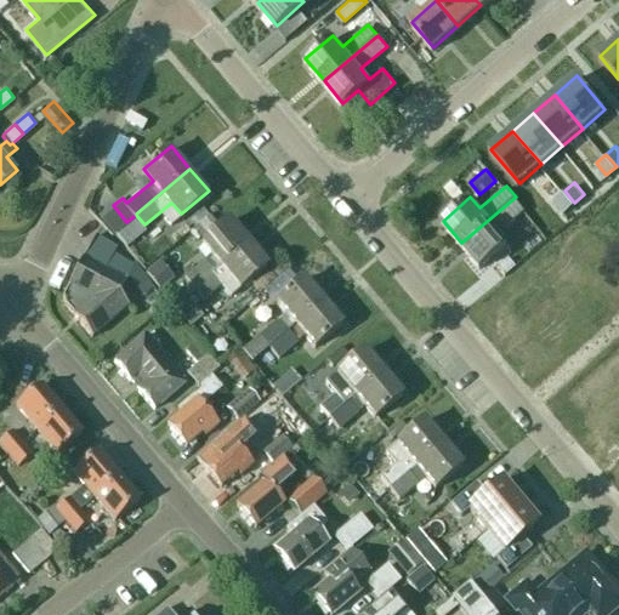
[(564,191),(554,199),(563,211),(574,203),(564,191)]
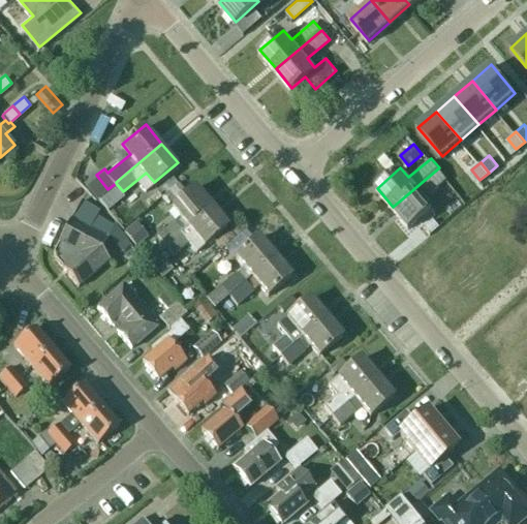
[(446,177),(439,167),(393,207),(409,225),(433,206),(425,196),(446,177)]
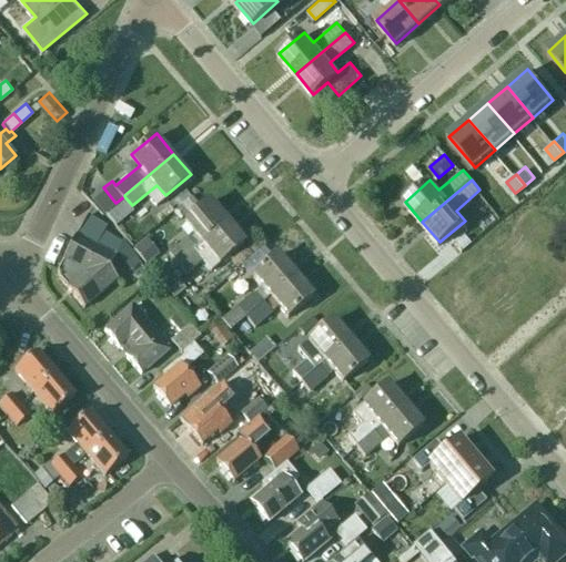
[(170,249),(179,259),(203,239),(228,218),(211,198),(185,220),(194,230),(170,249)]
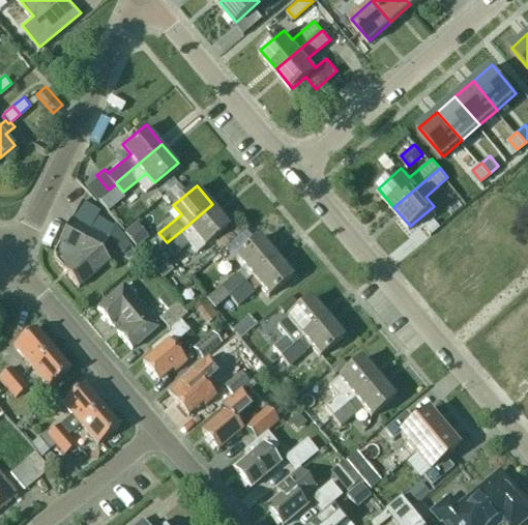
[(60,240),(55,250),(56,257),(63,265),(80,284),(110,257),(101,248),(110,234),(122,251),(130,243),(116,224),(97,212),(100,208),(83,198),(71,217),(59,239),(60,240)]
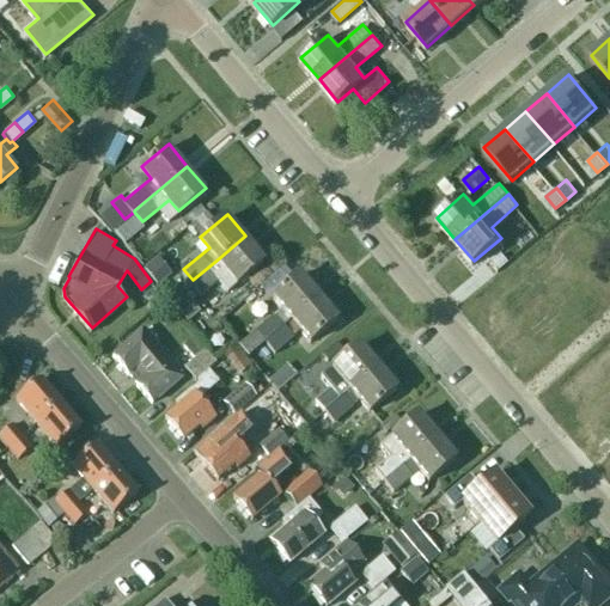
[(219,258),(193,280),(201,292),(220,276),(227,269),(237,281),(264,258),(245,236),(219,258)]
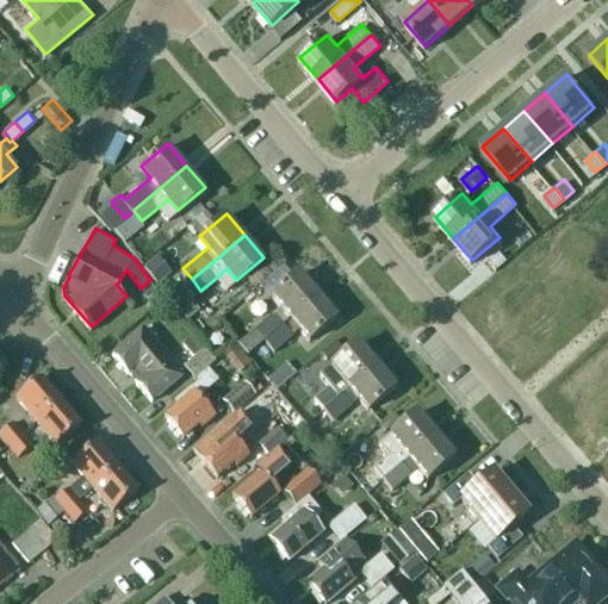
[(157,253),(144,263),(159,280),(171,269),(157,253)]
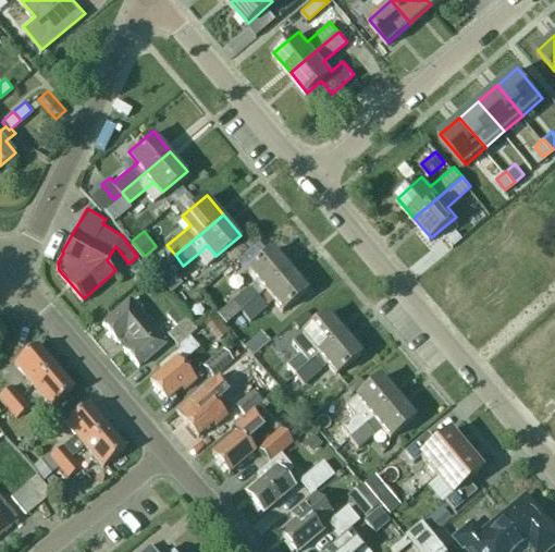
[(266,287),(291,267),(273,247),(249,268),(258,278),(250,284),(234,298),(243,308),(259,294),(267,289),(266,287)]
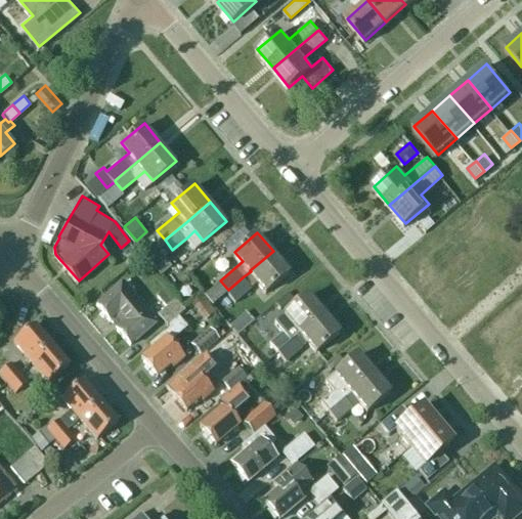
[(290,270),(273,251),(250,270),(251,271),(266,290),(290,270)]
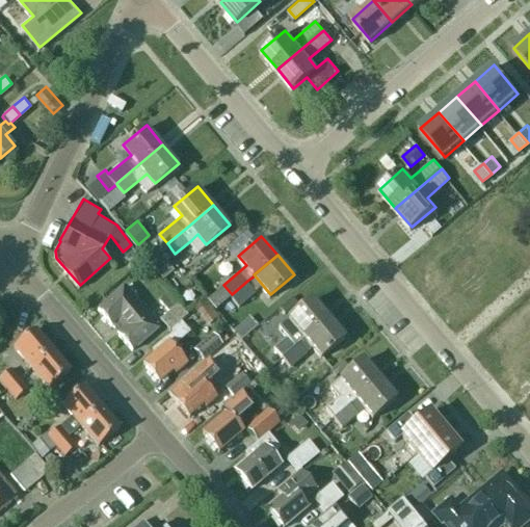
[(165,257),(154,266),(162,277),(175,268),(165,257)]
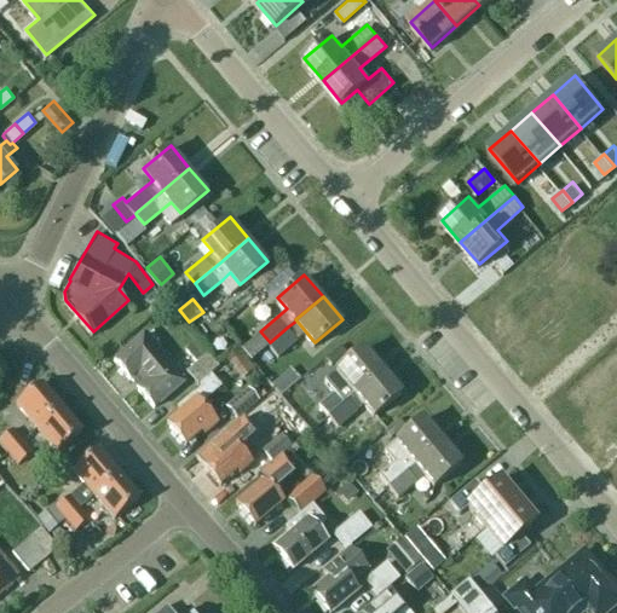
[(298,337),(288,327),(270,342),(278,353),(298,337)]
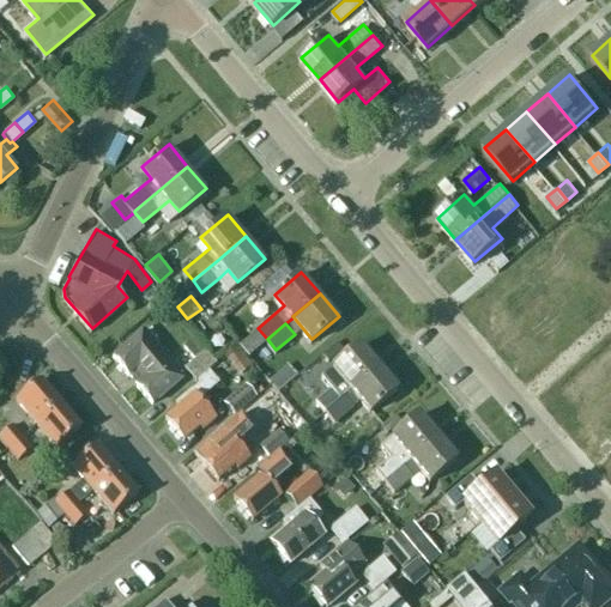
[(153,400),(185,372),(146,327),(114,353),(129,372),(131,371),(139,381),(138,382),(153,400)]
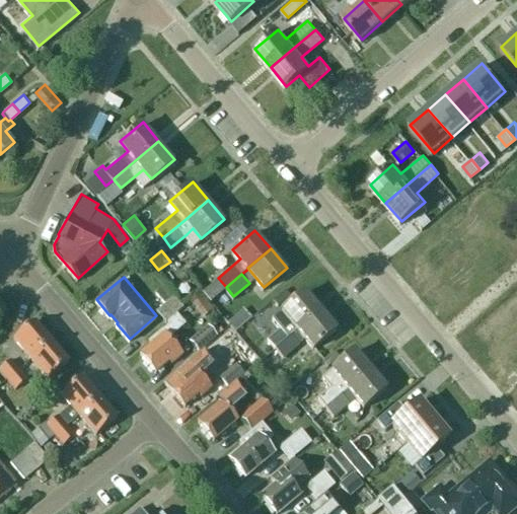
[(183,303),(175,293),(167,285),(159,292),(166,300),(157,308),(166,318),(183,303)]
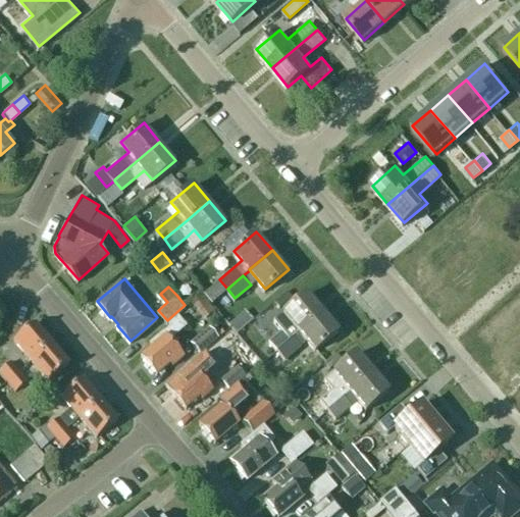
[(282,327),(269,339),(273,344),(277,348),(322,310),(307,291),(274,318),(282,327)]
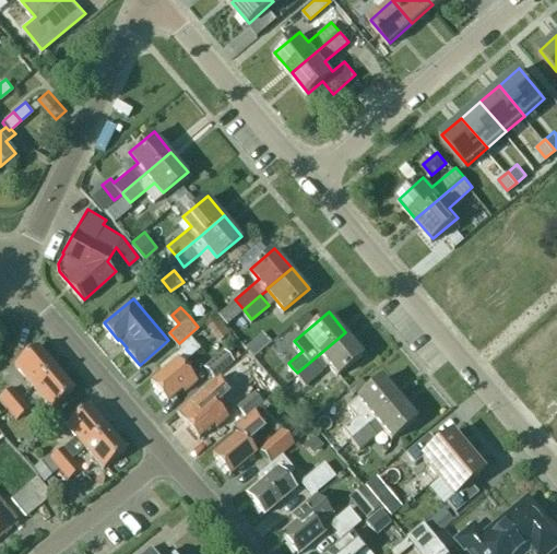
[(345,332),(297,373),(306,382),(330,363),(339,373),(363,352),(345,332)]
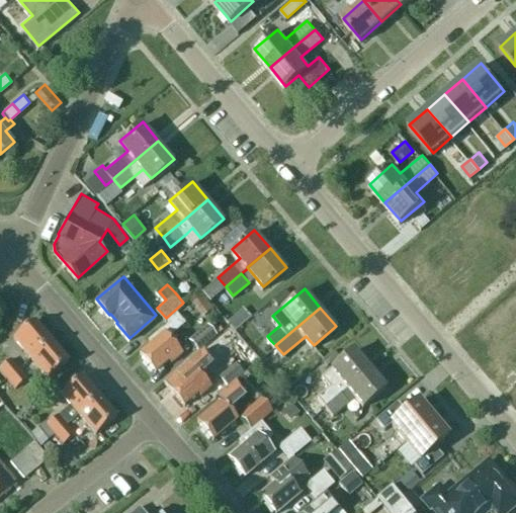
[(152,341),(141,351),(156,369),(183,350),(169,334),(177,328),(186,320),(178,310),(168,318),(170,320),(162,327),(162,326),(149,337),(152,341)]
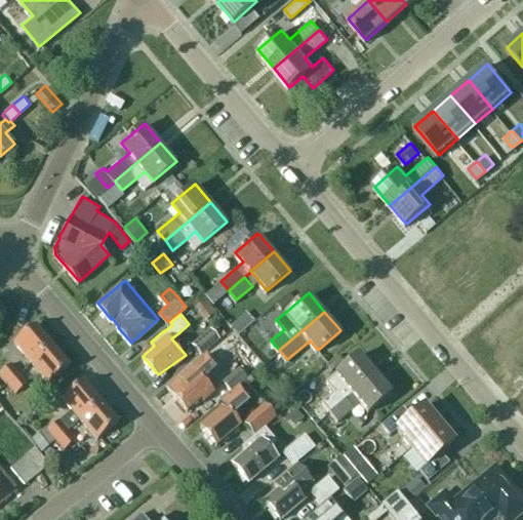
[(32,360),(53,342),(36,321),(14,340),(32,360)]
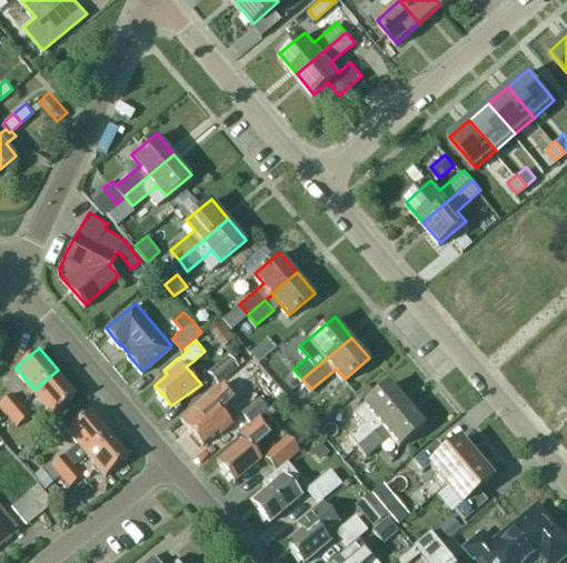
[(218,381),(238,364),(229,353),(209,371),(218,381)]
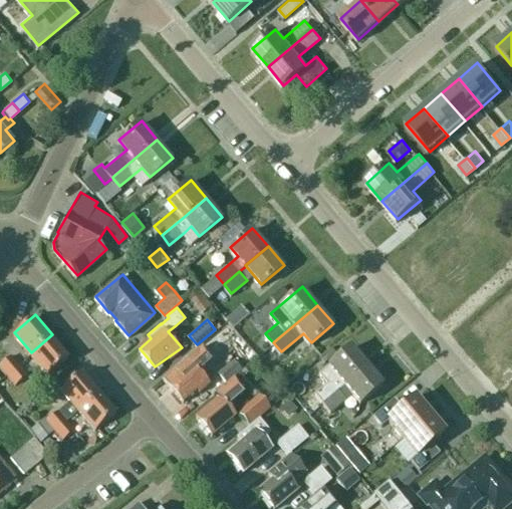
[(69,354),(52,334),(31,352),(48,372),(69,354)]
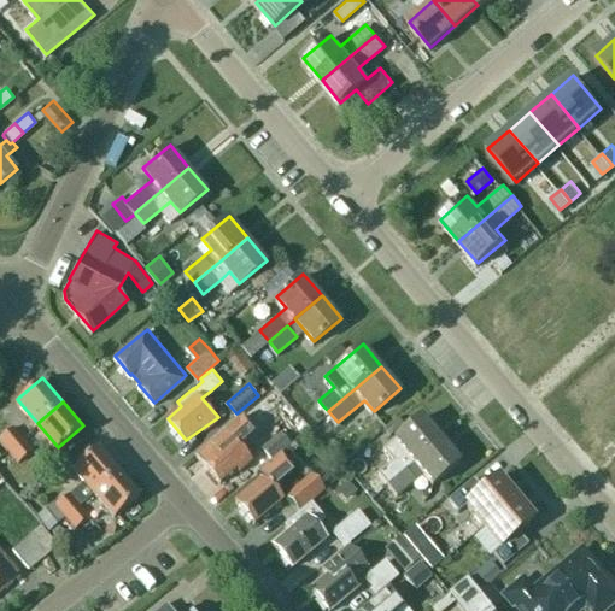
[(209,439),(195,450),(201,458),(221,480),(238,465),(240,469),(252,458),(240,444),(258,429),(244,412),(210,441),(209,439)]
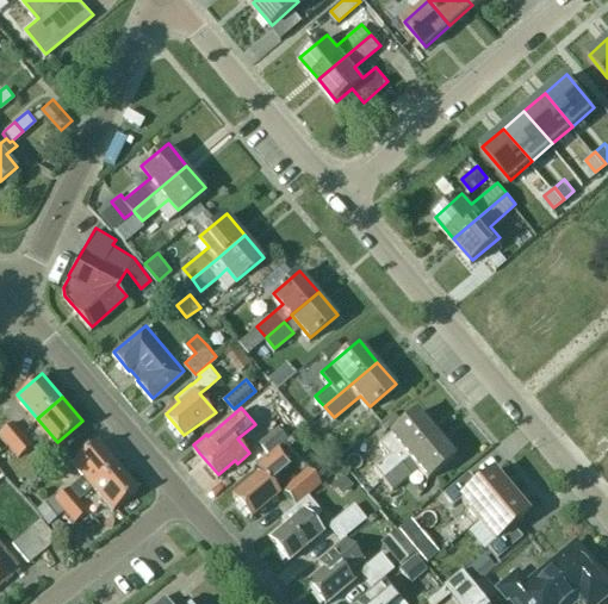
[(374,465),(384,477),(436,431),(417,410),(391,433),(401,443),(374,465)]
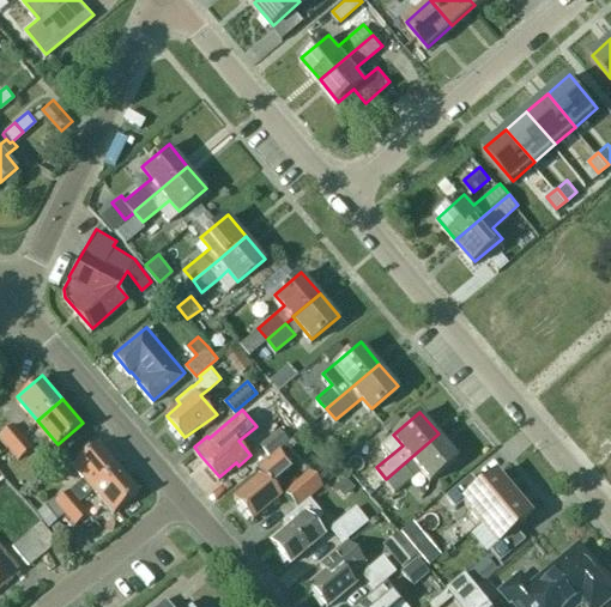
[(0,433),(19,456),(32,444),(13,422),(0,432),(0,433)]
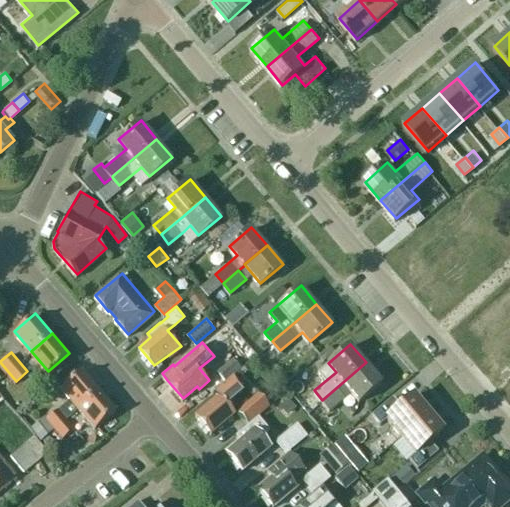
[(242,366),(233,356),(218,369),(226,379),(242,366)]
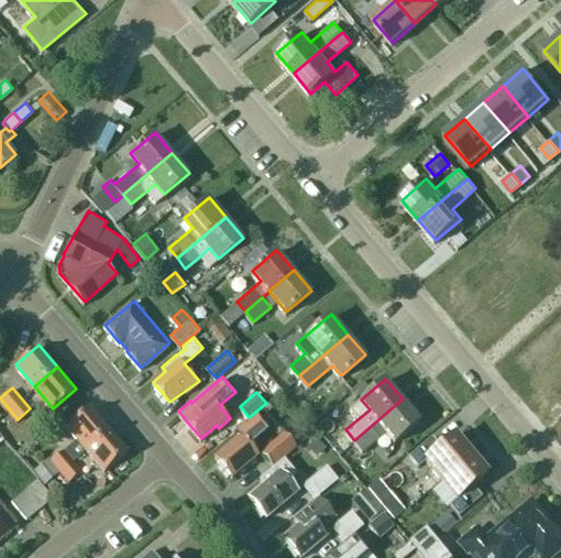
[(403,398),(354,440),(363,450),(386,429),(395,440),(420,418),(403,398)]
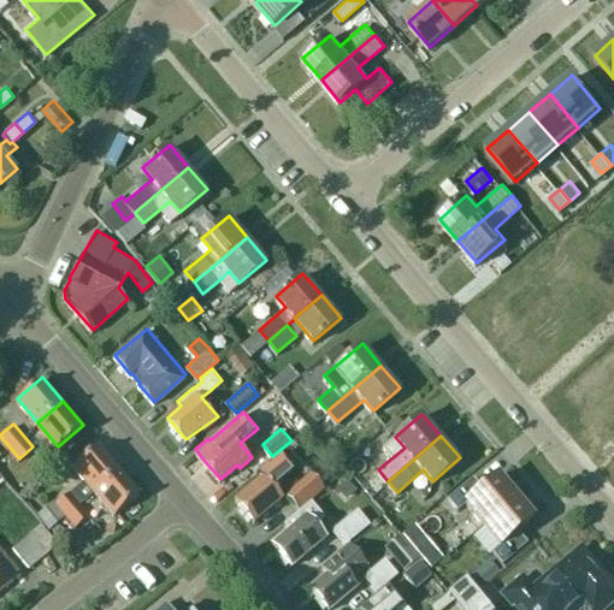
[(94,489),(119,467),(99,443),(74,465),(84,478),(70,490),(80,501),(94,489)]
